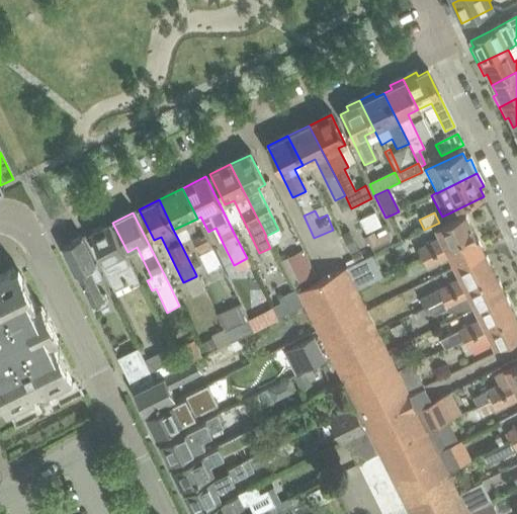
[(421,260),(422,260),(474,235),(463,216),(434,231),(439,240),(417,251),(421,260)]
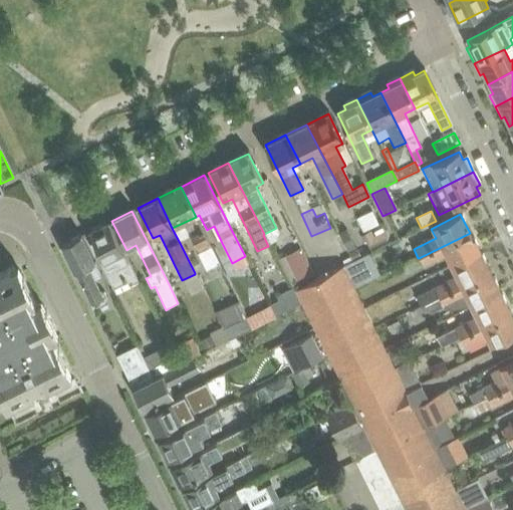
[(126,283),(129,287),(139,283),(108,223),(88,232),(94,243),(89,245),(94,255),(98,253),(103,262),(99,263),(112,290),(126,283)]
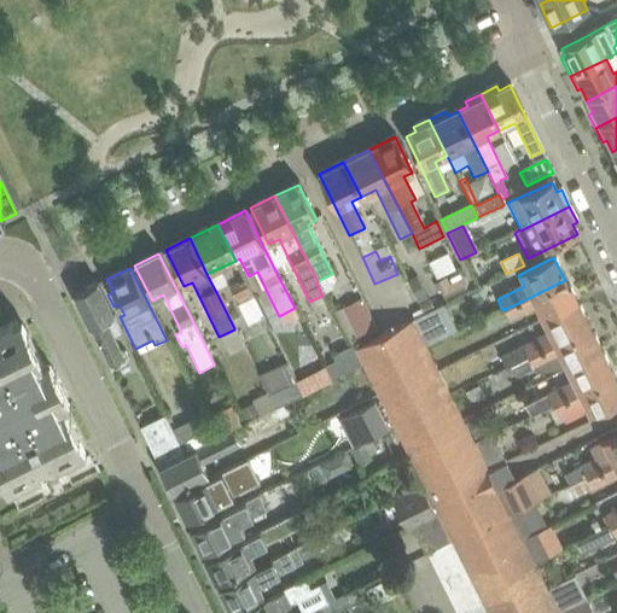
[(244,278),(228,285),(238,305),(254,298),(244,278)]
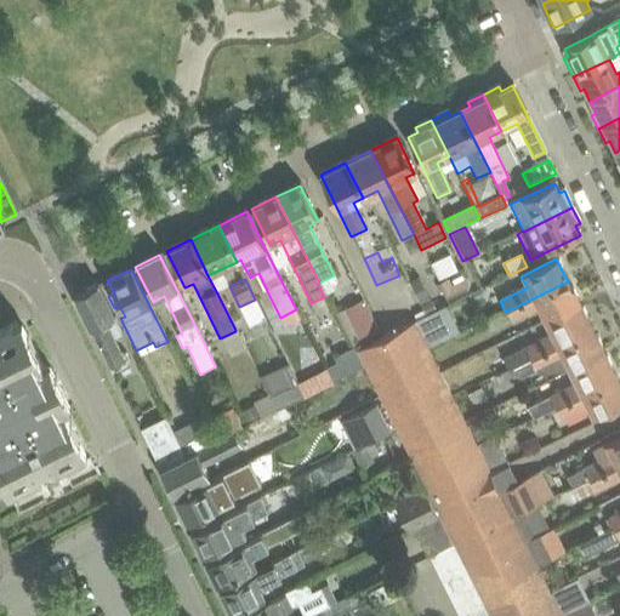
[(419,307),(430,302),(419,279),(408,284),(419,307)]
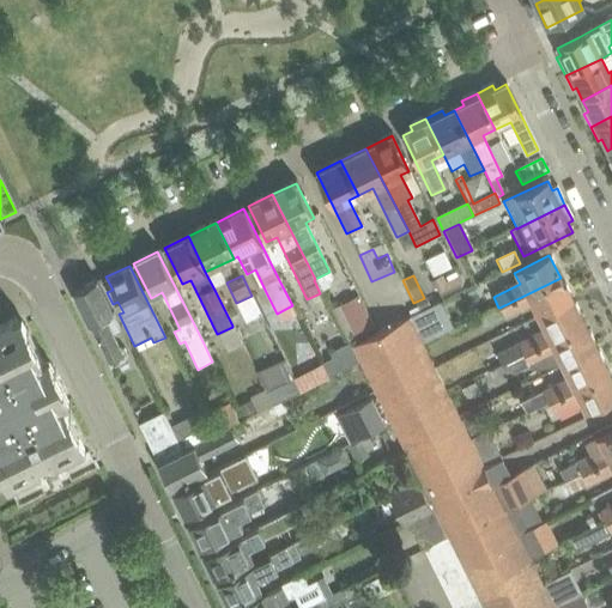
[(573,302),(571,299),(561,278),(500,308),(498,308),(496,309),(480,317),(480,316),(477,318),(483,330),(504,320),(531,306),(537,320),(573,302)]
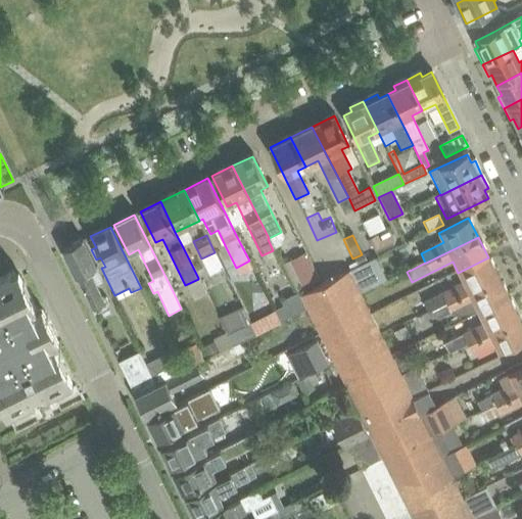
[(82,240),(61,250),(94,316),(105,311),(107,303),(105,299),(101,298),(88,273),(96,269),(91,258),(82,240)]
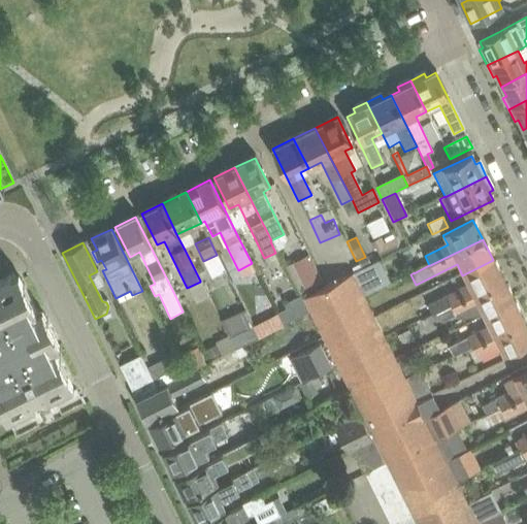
[(394,250),(391,242),(375,250),(380,257),(394,250)]
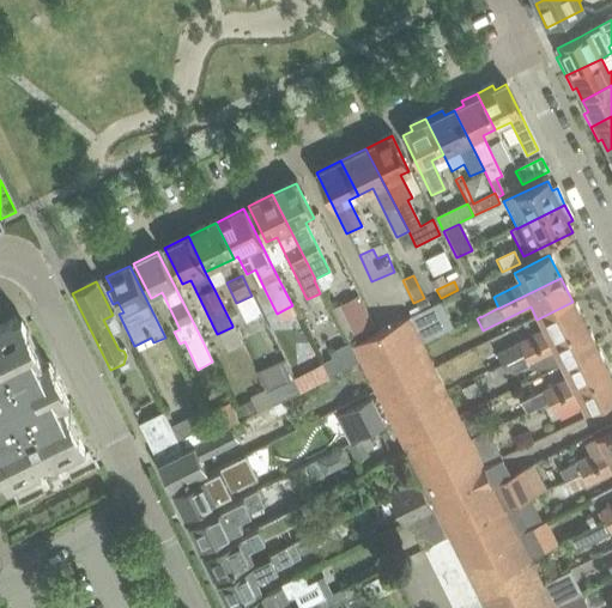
[(474,304),(480,316),(480,317),(496,309),(490,296),(474,304)]
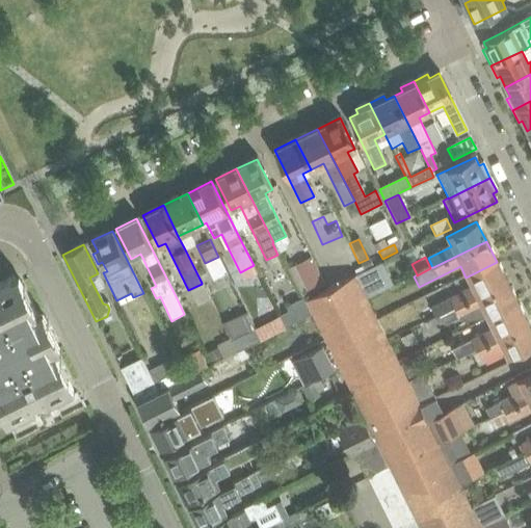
[(301,298),(309,295),(325,287),(311,258),(287,270),(301,298)]
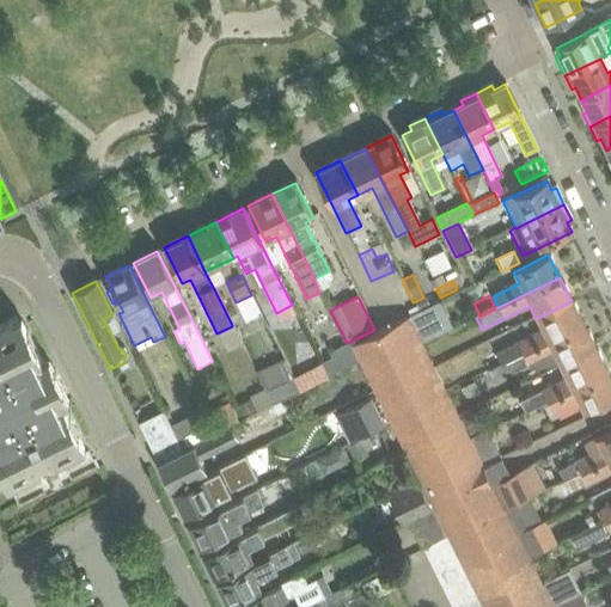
[(521,356),(584,326),(572,301),(536,319),(542,332),(517,345),(495,355),(501,367),(521,356)]
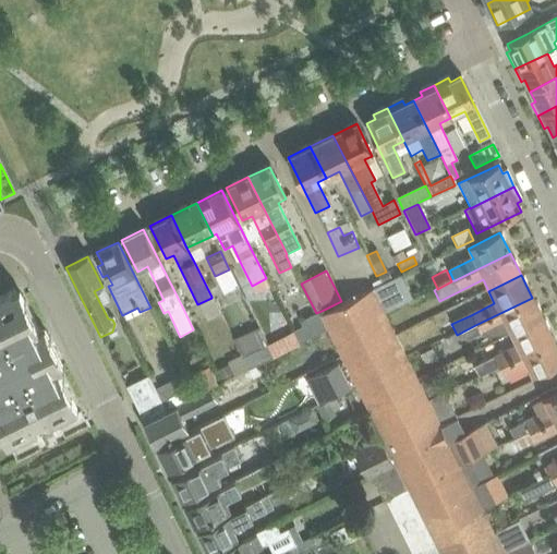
[(382,286),(372,291),(384,315),(411,302),(399,277),(391,281),(382,286)]
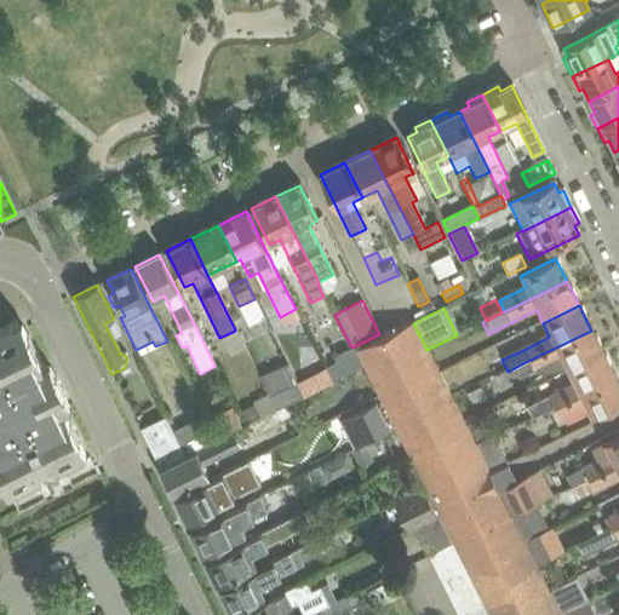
[(0,478),(7,493),(32,481),(41,477),(39,472),(50,466),(52,471),(86,454),(63,409),(62,407),(66,398),(63,395),(64,395),(56,377),(55,377),(53,373),(44,371),(43,368),(44,368),(21,322),(0,332),(0,478)]
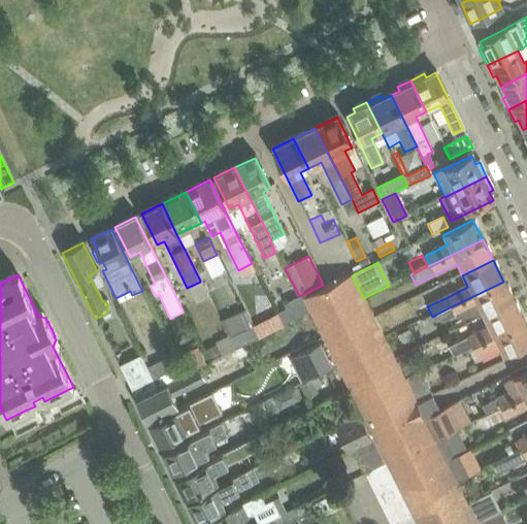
[(300,297),(307,313),(309,312),(361,415),(360,416),(366,429),(416,404),(417,404),(405,381),(403,382),(363,298),(352,275),(324,289),(323,285),(306,293),(299,296),(299,297),(300,297)]
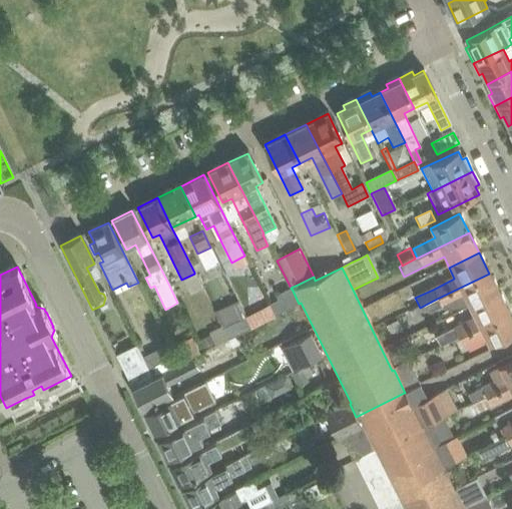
[(499,294),(498,292),(489,274),(437,299),(420,308),(424,317),(443,308),(445,311),(468,307),(469,308),(499,294)]
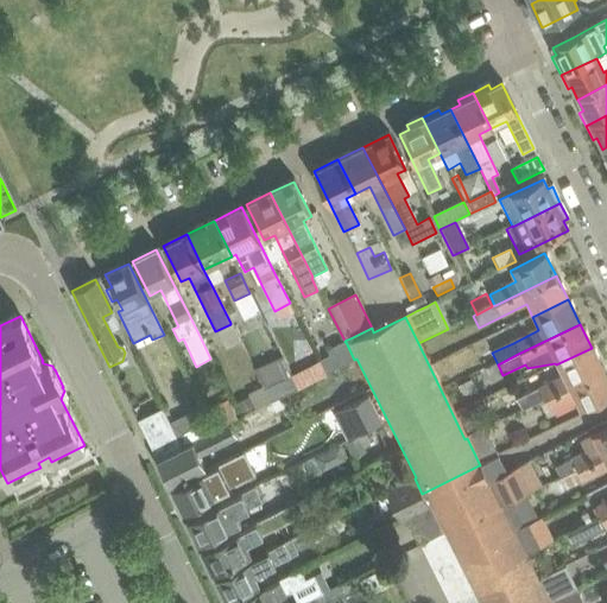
[(354,360),(346,342),(345,342),(327,353),(328,356),(318,362),(324,376),(354,360)]
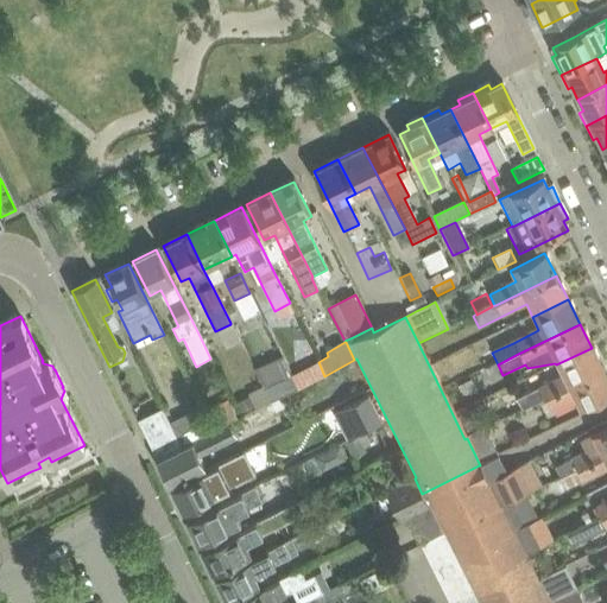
[(542,402),(604,373),(592,348),(556,365),(563,379),(537,391),(536,391),(514,401),(520,413),(542,402)]
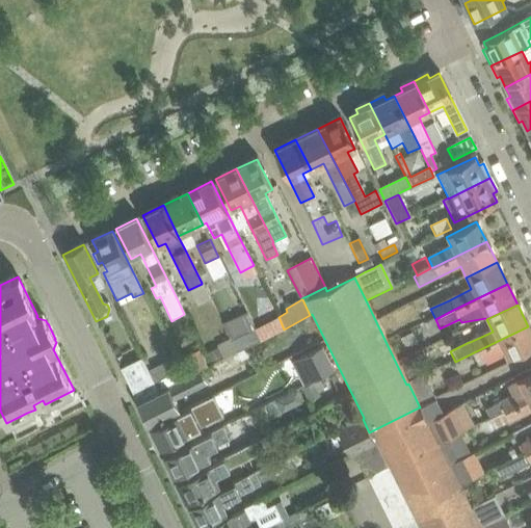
[(257,333),(256,333),(260,342),(284,330),(279,317),(256,331),(257,333)]
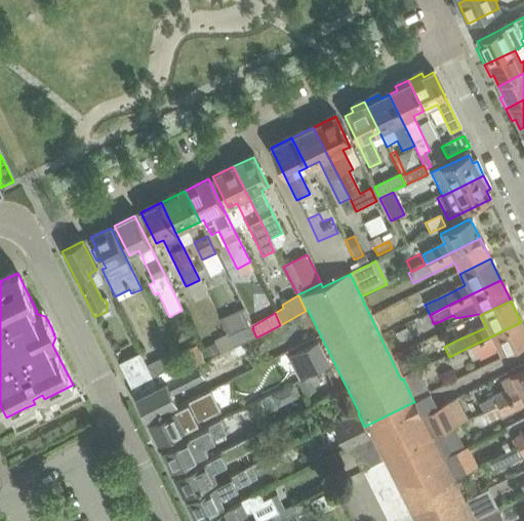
[(523,343),(523,327),(521,322),(468,348),(473,357),(495,346),(499,355),(523,343)]
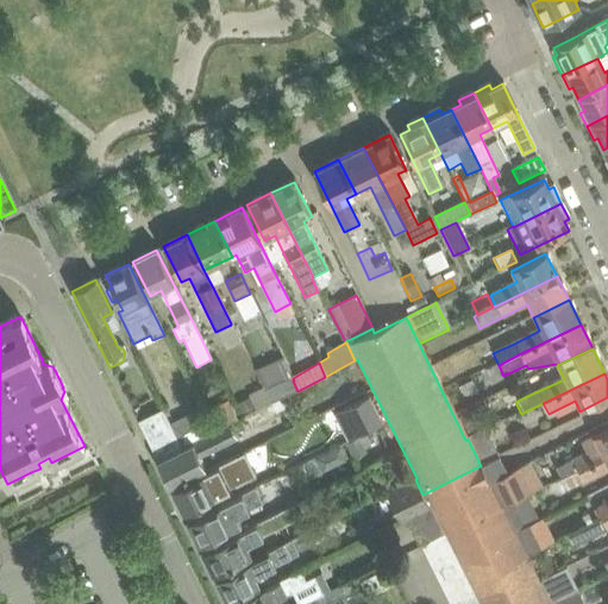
[(269,404),(270,407),(298,391),(293,381),(269,392),(264,382),(259,384),(262,390),(269,404)]
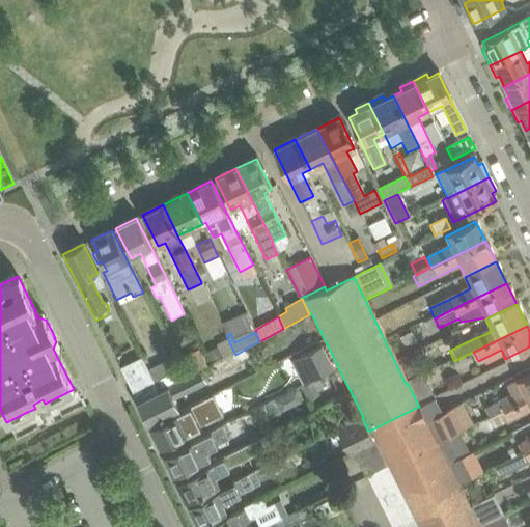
[(234,353),(228,340),(216,345),(217,348),(204,355),(210,364),(222,358),(222,359),(234,353)]
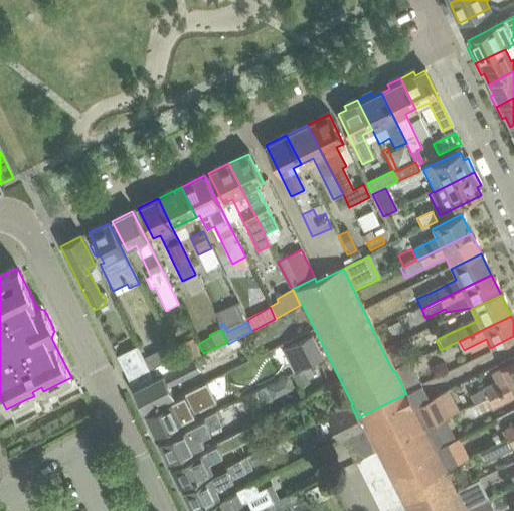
[(311,336),(282,351),(293,373),(322,358),(311,336)]
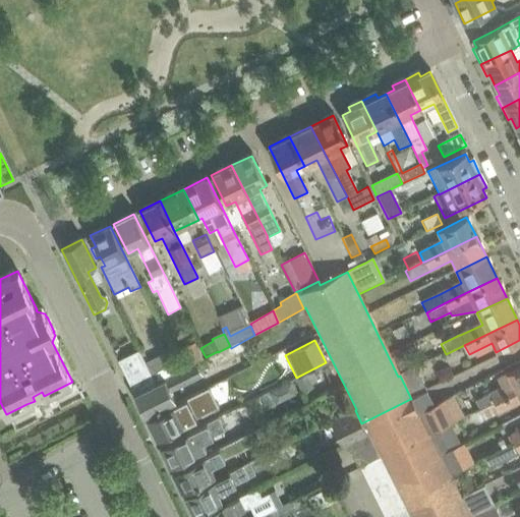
[(182,372),(183,371),(196,365),(195,363),(201,360),(193,344),(173,354),(182,372)]
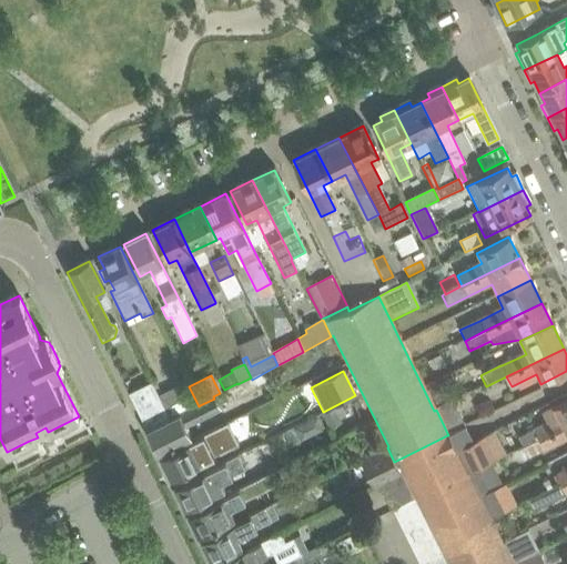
[(186,382),(158,398),(163,409),(166,415),(169,421),(199,406),(189,386),(186,382)]
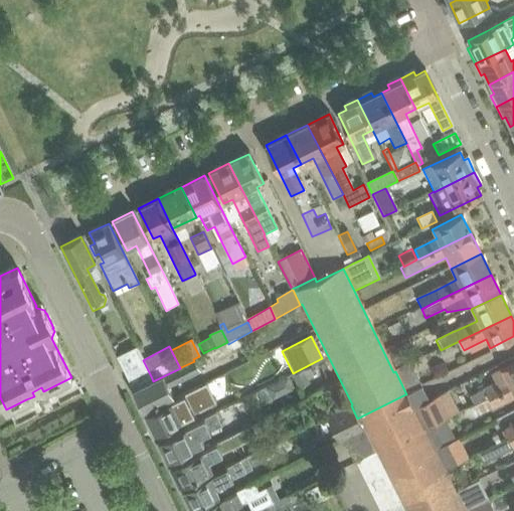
[(127,380),(148,370),(137,348),(116,358),(127,380)]
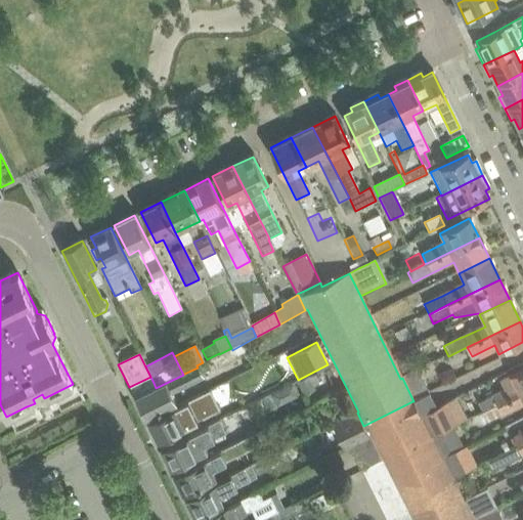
[(184,374),(183,375),(156,388),(150,377),(129,387),(145,419),(176,404),(171,395),(204,380),(198,367),(184,374)]
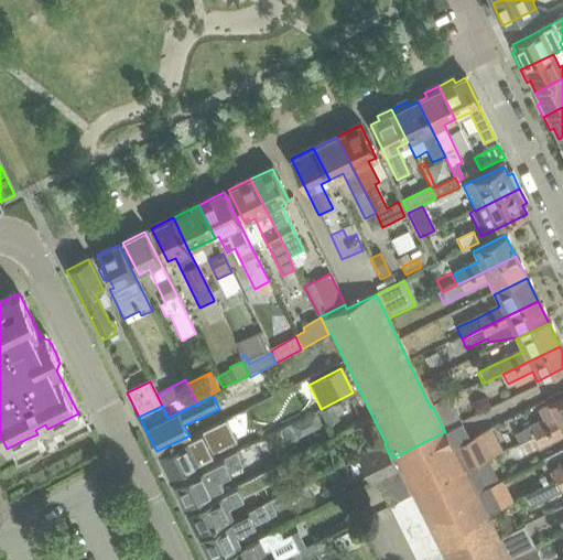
[(562,398),(538,411),(542,422),(513,437),(518,445),(519,447),(534,439),(562,424),(562,398)]
